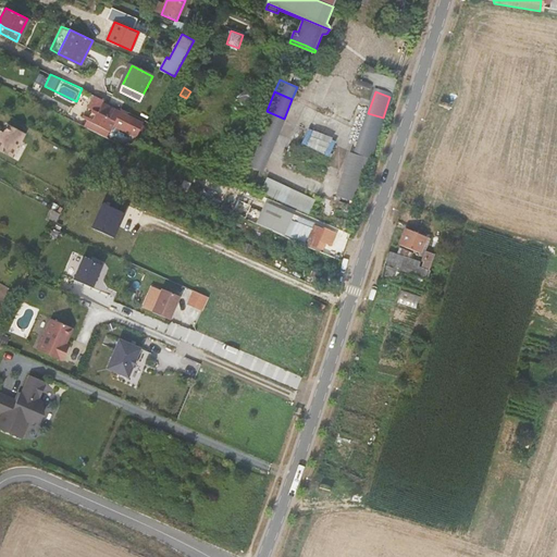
[(132,141),(135,143),(139,134),(145,123),(130,114),(131,112),(123,109),(122,111),(98,99),(93,110),(100,113),(97,120),(113,127),(111,132),(132,141)]
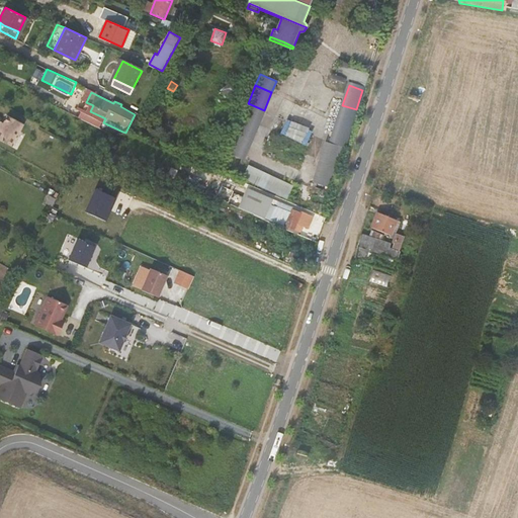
[(254,133),(264,110),(248,103),(238,125),(254,133)]
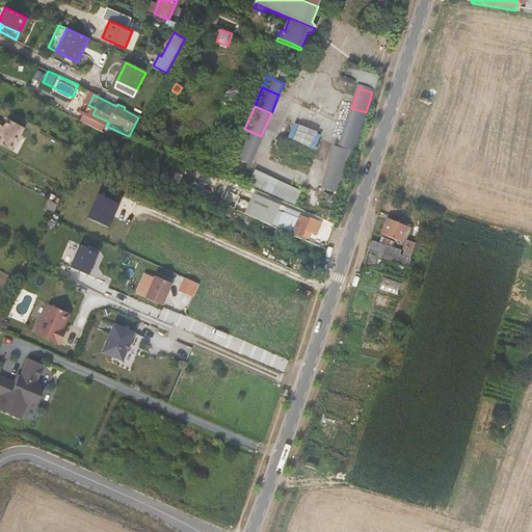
[(351,154),(366,112),(351,108),(337,149),(351,154)]
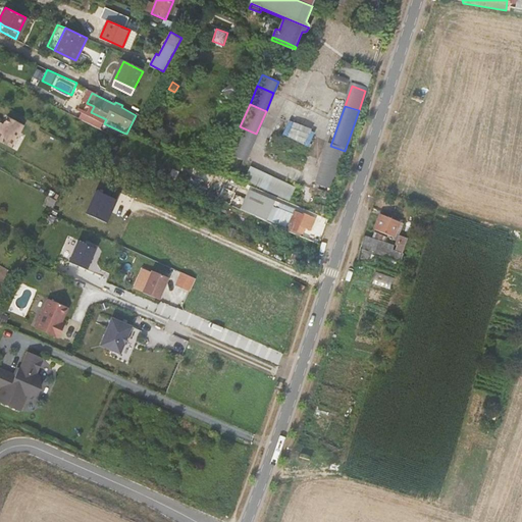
[(101,128),(104,123),(106,119),(91,112),(86,121),(101,128)]
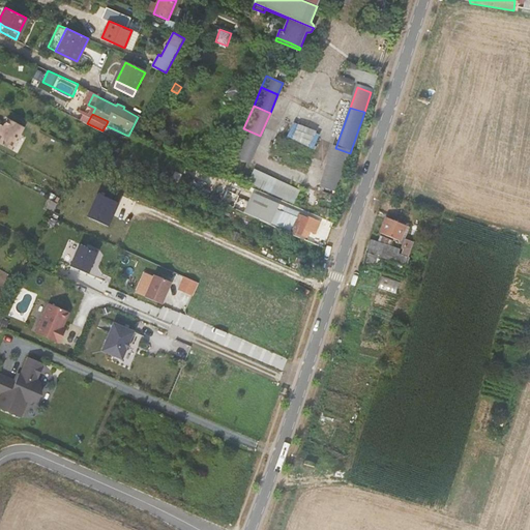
[(3,133),(0,130),(0,142),(12,149),(20,134),(22,135),(26,126),(10,119),(6,126),(3,133)]
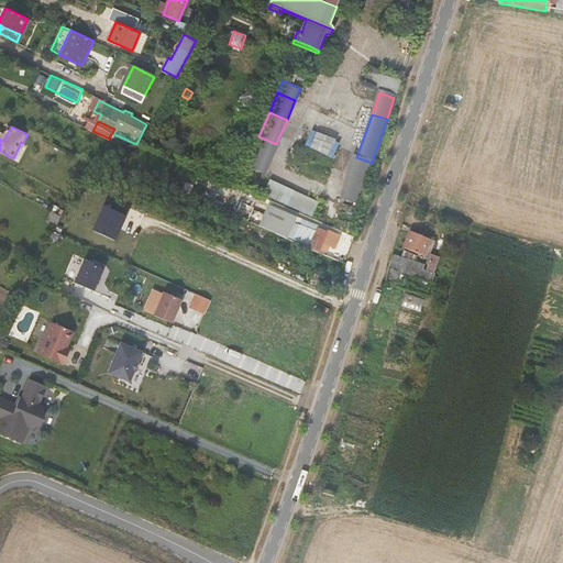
[(334,156),(341,140),(312,129),(306,145),(334,156)]
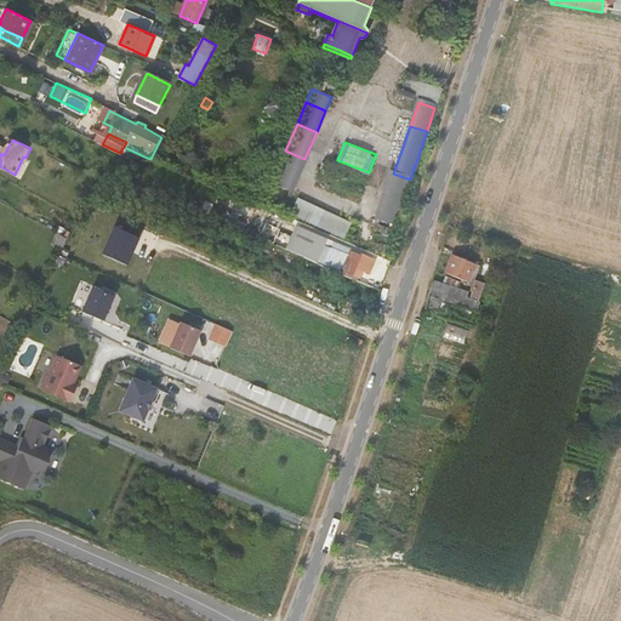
[(301,167),(305,159),(285,151),(281,159),(301,167)]
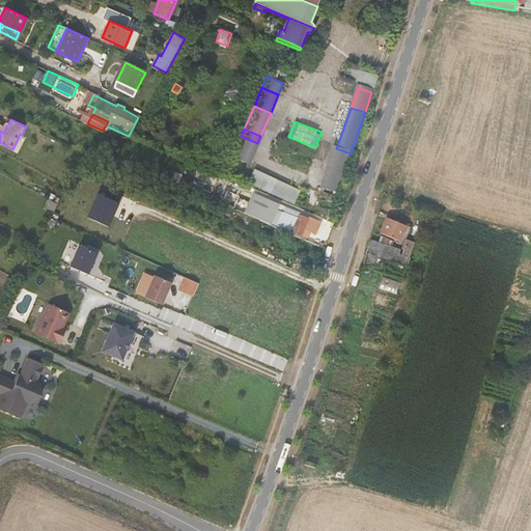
[(254,169),(249,184),(297,201),(302,187),(254,169)]
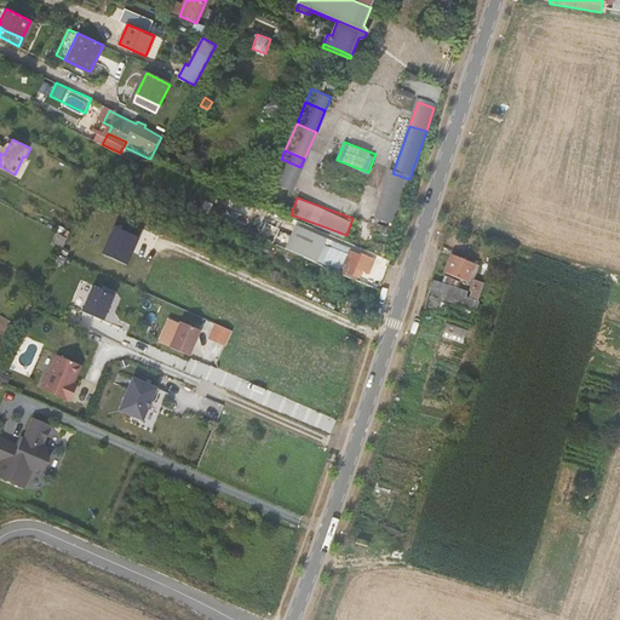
[(116,223),(102,252),(128,264),(142,236),(116,223)]
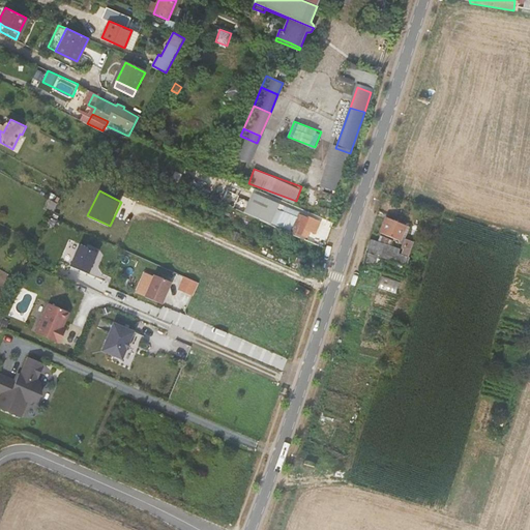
[(285,214),(294,218),(296,213),(287,209),(285,214)]
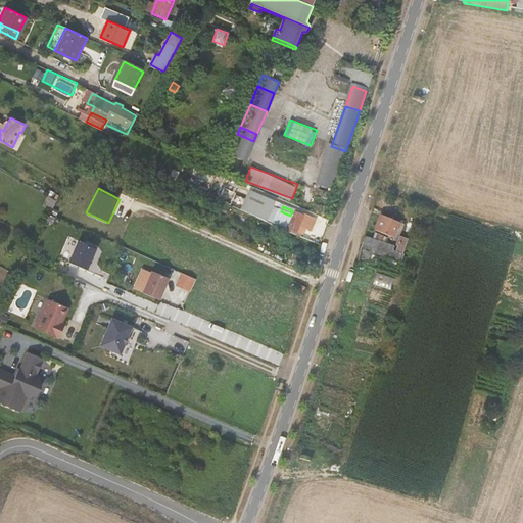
[(290,230),(296,233),(303,216),(297,212),(290,230)]
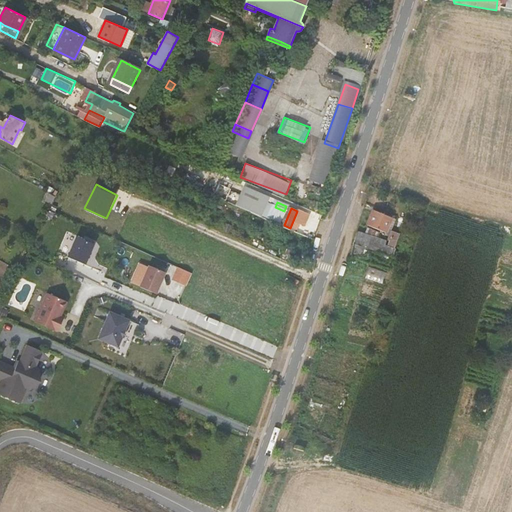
[(392,220),(374,212),(368,226),(387,233),(392,220)]
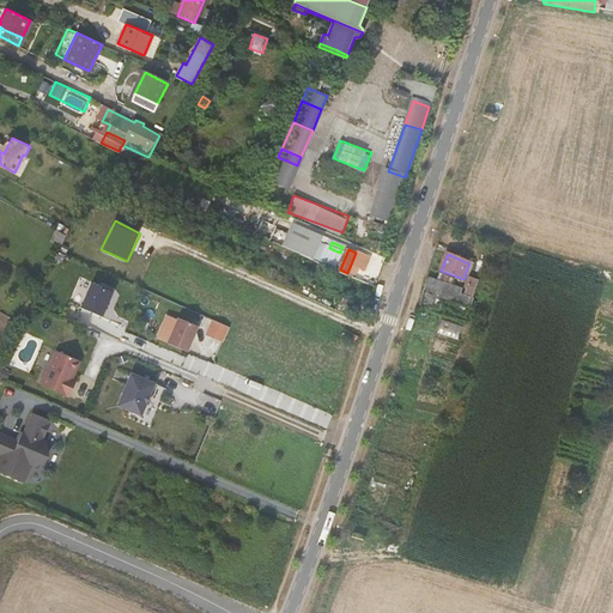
[(83,309),(103,317),(114,293),(92,284),(83,309)]
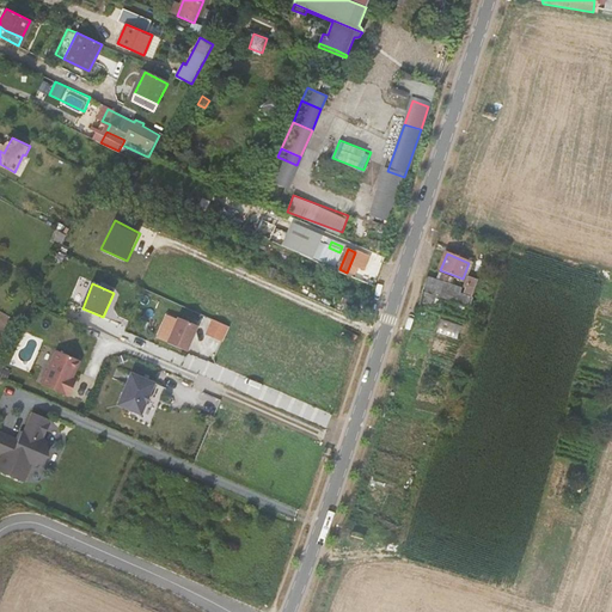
[(169,342),(188,352),(199,326),(179,317),(169,342)]
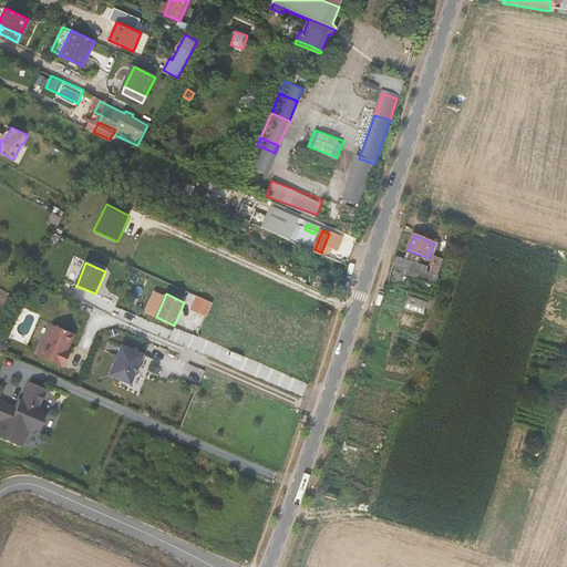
[(195,312),(205,318),(212,302),(202,298),(195,312)]
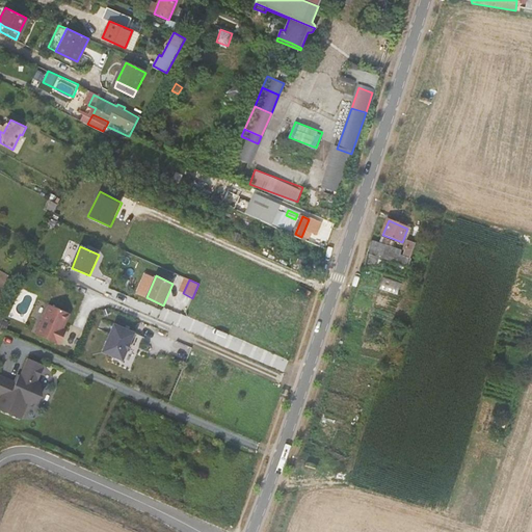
[(49,304),(36,335),(60,345),(67,330),(63,329),(70,314),(49,304)]
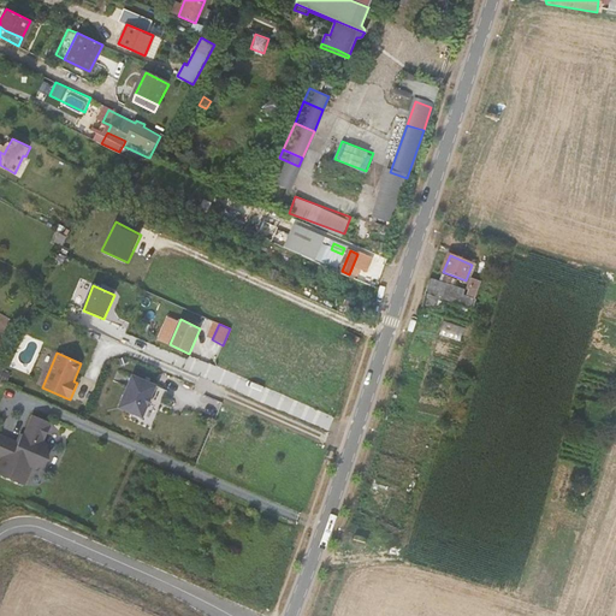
[(132,375),(119,408),(142,418),(147,407),(150,397),(155,385),(132,375)]
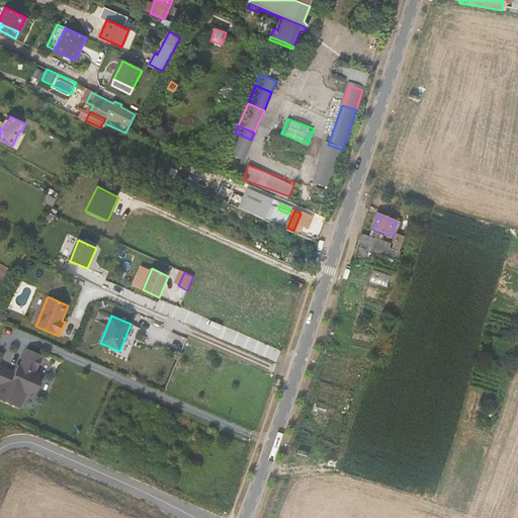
[(37,374),(36,373),(44,356),(27,349),(20,366),(19,366),(16,373),(0,366),(0,384),(2,385),(0,389),(0,399),(20,409),(27,394),(29,394),(32,394),(35,393),(37,391),(39,387),(40,385),(40,382),(40,379),(39,376),(37,374)]
